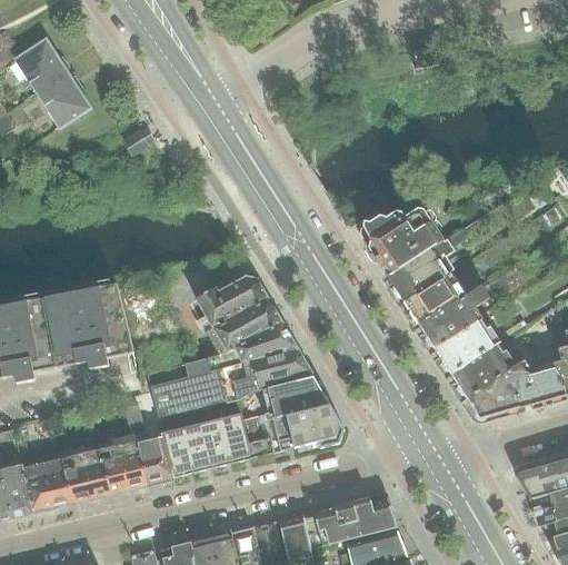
[(431,35),(409,39),(411,50),(415,50),(417,67),(451,60),(448,41),(446,41),(444,32),(436,33),(435,31),(431,32),(431,35)]
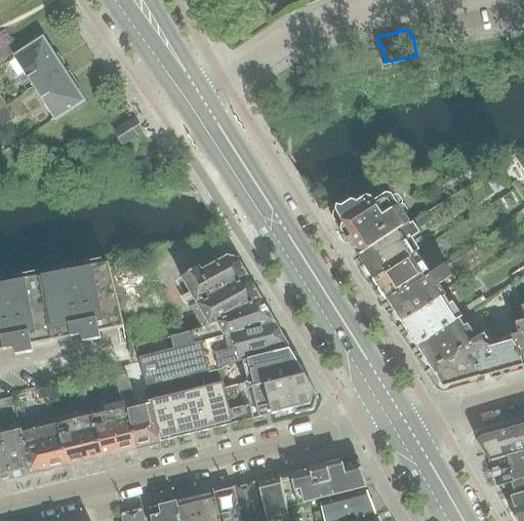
[(11,56),(12,56),(12,57),(15,55),(25,70),(27,69),(36,84),(64,67),(43,36),(11,56)]
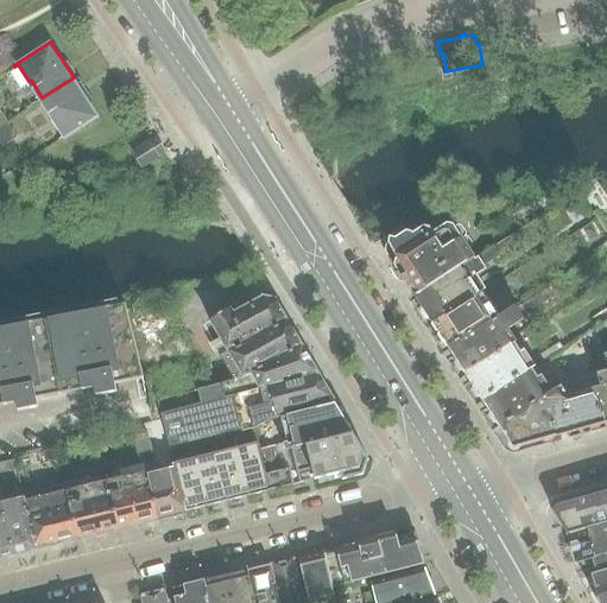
[(59,135),(61,137),(96,114),(74,77),(42,97),(54,116),(51,118),(62,134),(59,135)]
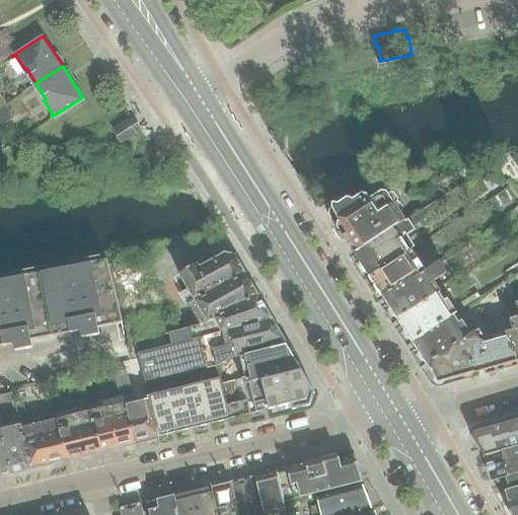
[(0,123),(15,114),(7,101),(0,105),(0,123)]
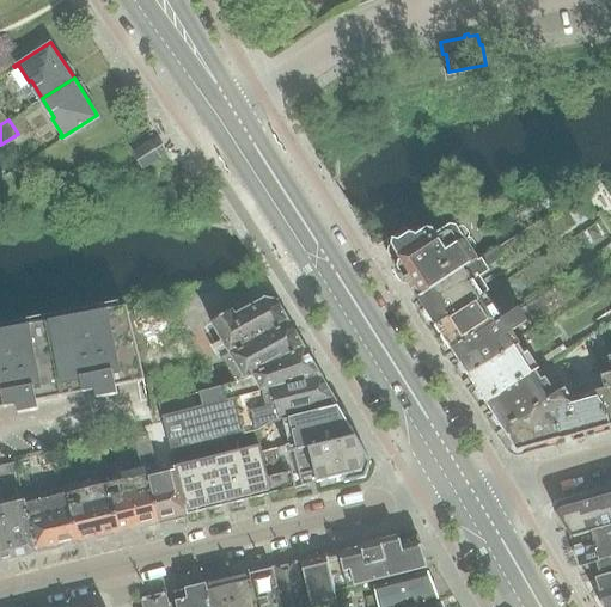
[(160,152),(165,149),(167,148),(159,135),(152,139),(151,138),(133,147),(144,166),(163,155),(160,152)]
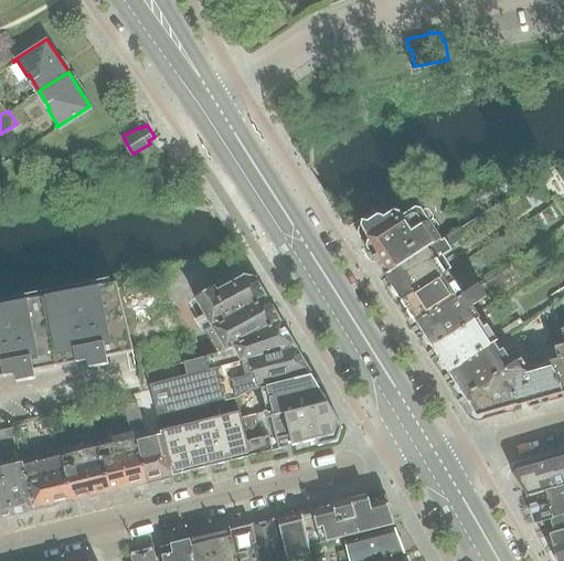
[(534,191),(528,196),(534,205),(541,201),(534,191)]
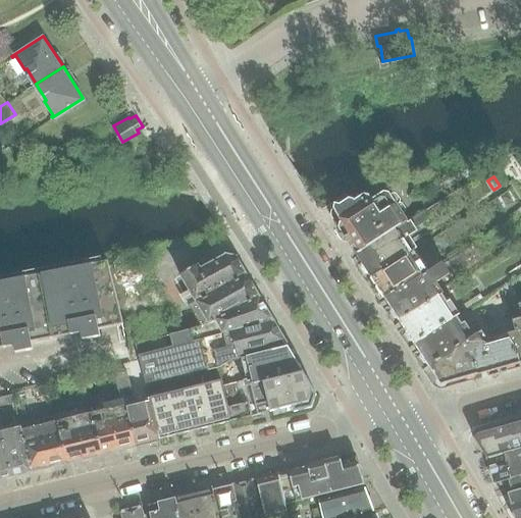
[(330,215),(355,254),(408,220),(388,191),(383,190),(372,197),(370,195),(364,194),(354,200),(346,199),(331,208),(330,215)]
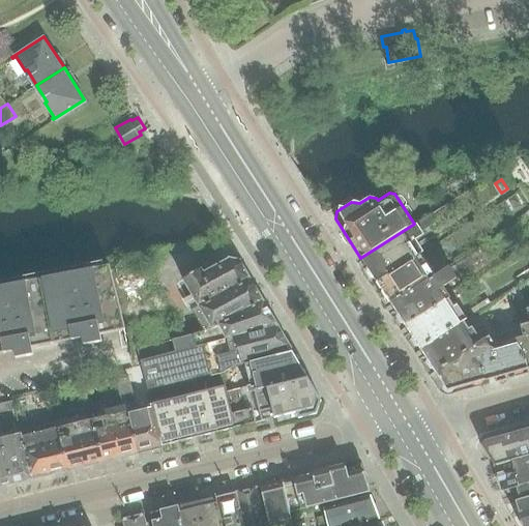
[(416,223),(414,224),(360,258),(376,281),(413,256),(421,250),(415,239),(423,234),(416,223)]
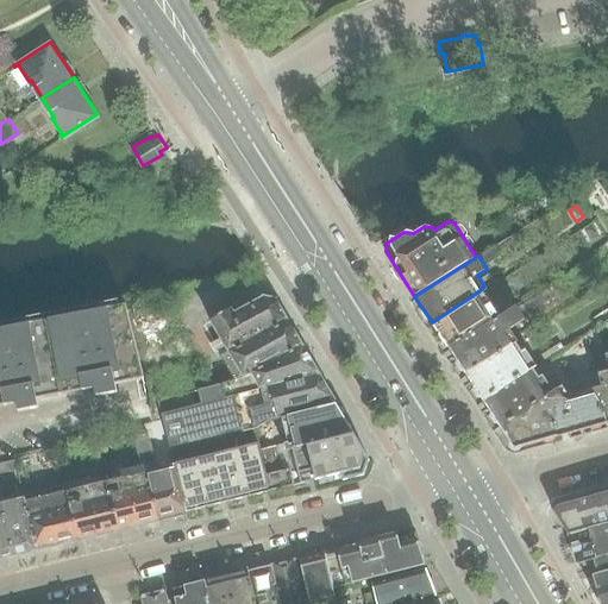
[(537,256),(521,265),(528,276),(544,266),(537,256)]
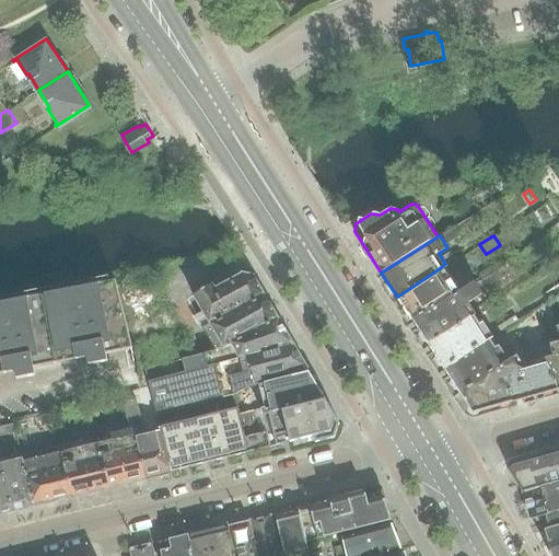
[(510,269),(504,261),(484,275),(489,282),(510,269)]
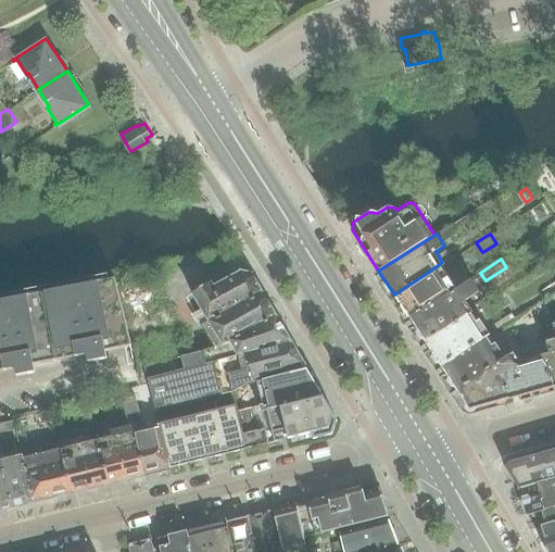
[(210,318),(263,289),(252,272),(243,268),(216,285),(213,278),(193,290),(210,318)]
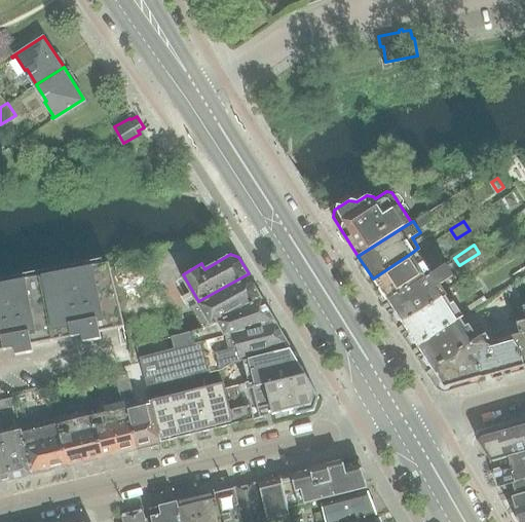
[(424,276),(410,254),(373,278),(387,301),(424,276)]
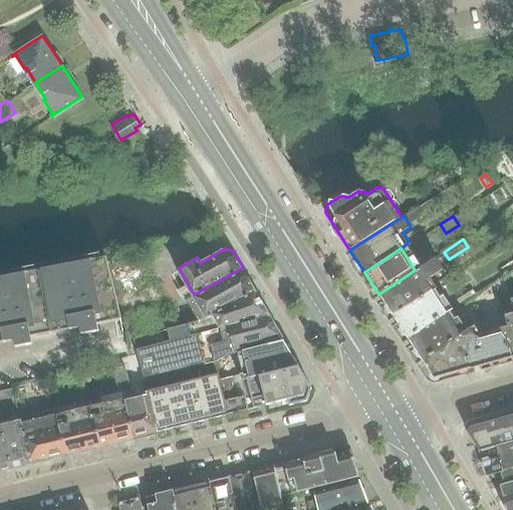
[(39,267),(51,330),(80,325),(81,332),(99,328),(97,321),(122,317),(106,254),(39,267)]
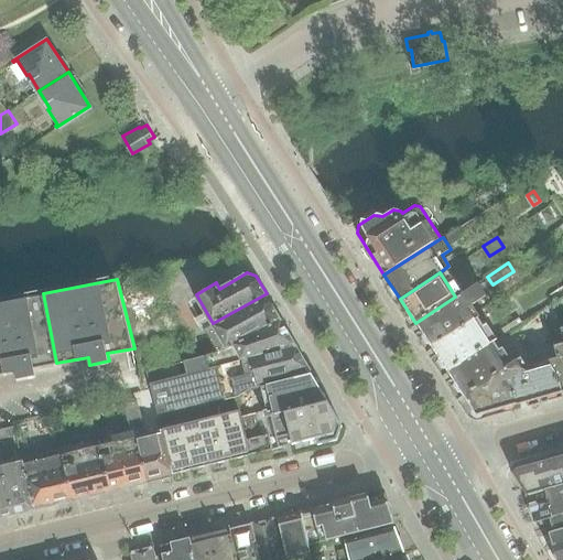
[(477,282),(455,297),(415,323),(431,347),(473,320),(466,308),(485,295),(477,282)]
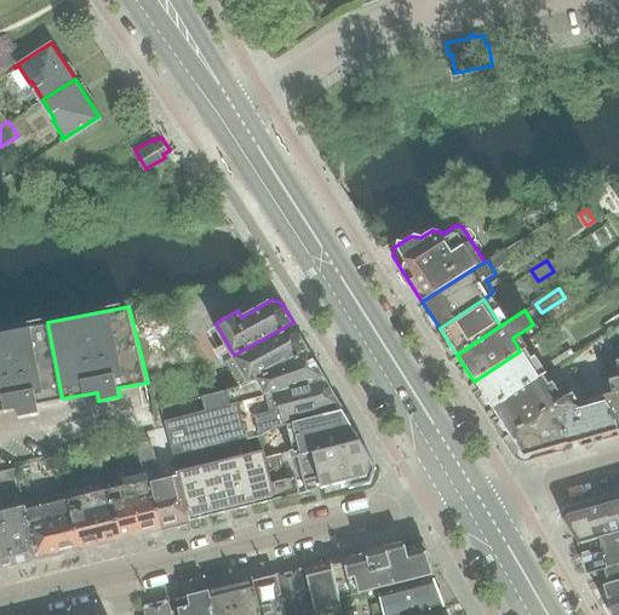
[(38,403),(61,400),(62,398),(47,322),(0,331),(0,411),(17,407),(18,415),(40,412),(38,403)]
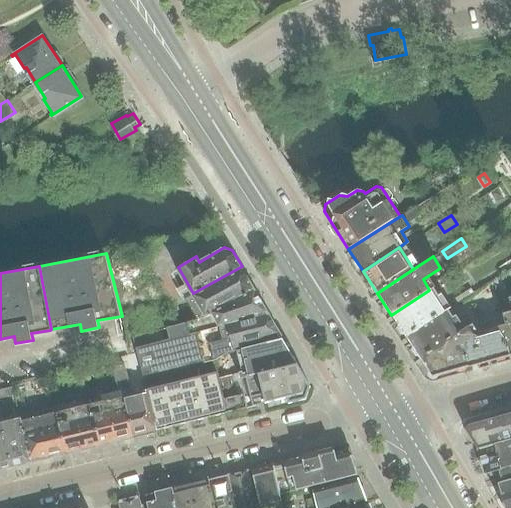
[(193,293),(206,315),(254,287),(242,266),(193,293)]
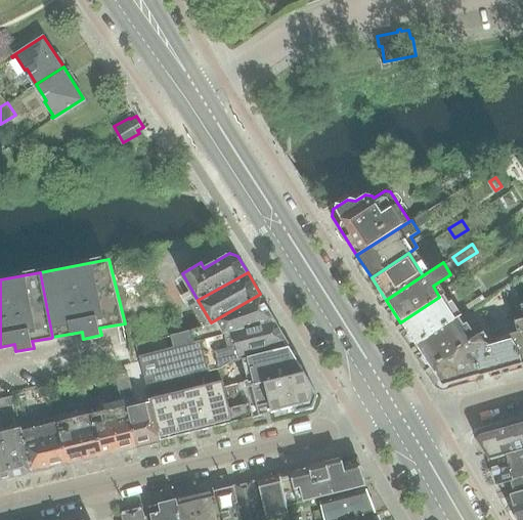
[(125,296),(130,317),(172,307),(166,286),(125,296)]
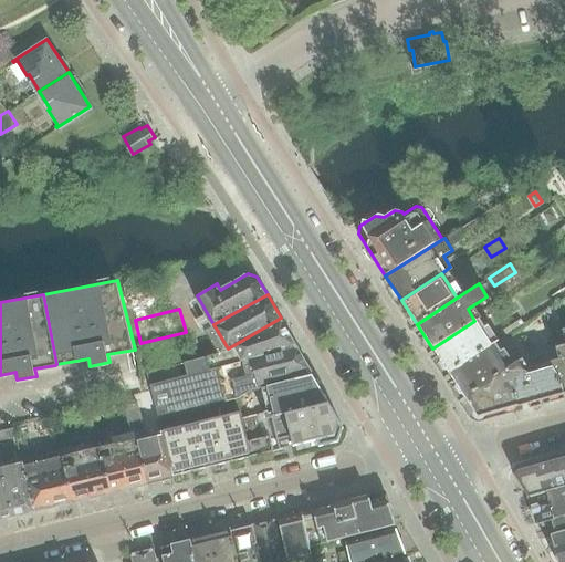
[(527,321),(523,315),(504,328),(509,334),(527,321)]
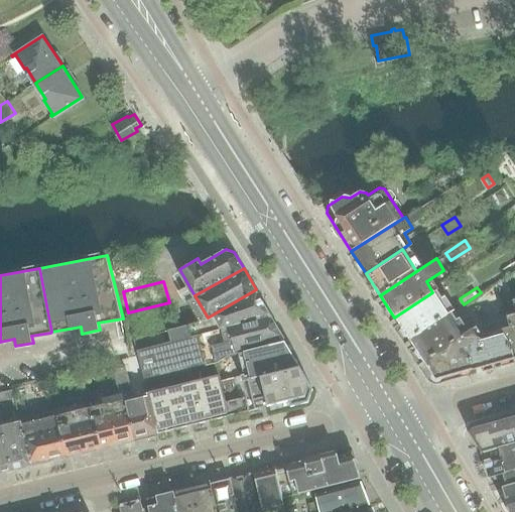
[(170,340),(271,314),(256,289),(208,317),(167,329),(170,340)]
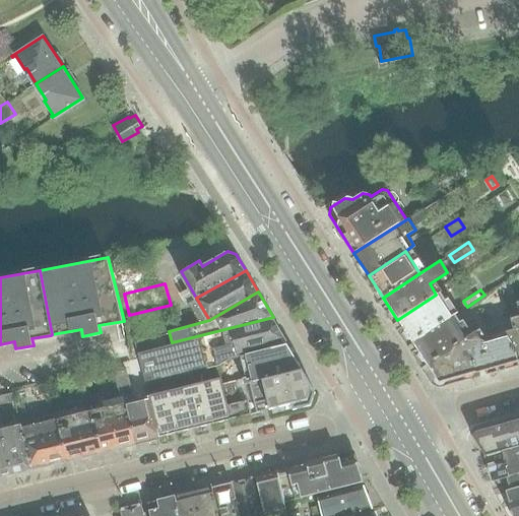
[(411,341),(450,316),(456,312),(447,298),(441,302),(436,295),(397,320),(411,341)]
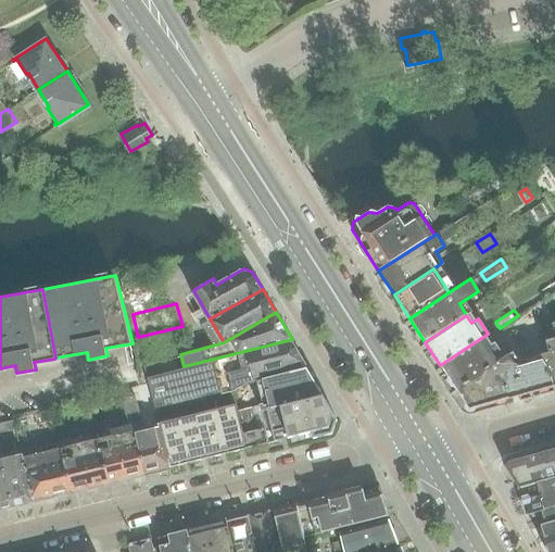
[(551,384),(554,383),(554,322),(552,323),(554,333),(554,338),(546,340),(550,352),(543,354),(551,384)]
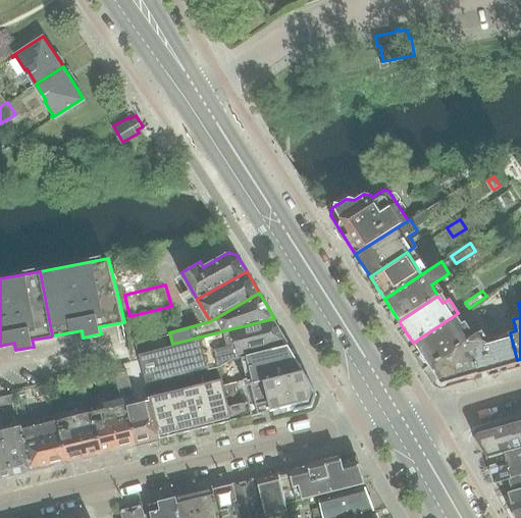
[(473,335),(463,321),(457,325),(452,317),(413,343),(427,365),(473,335)]
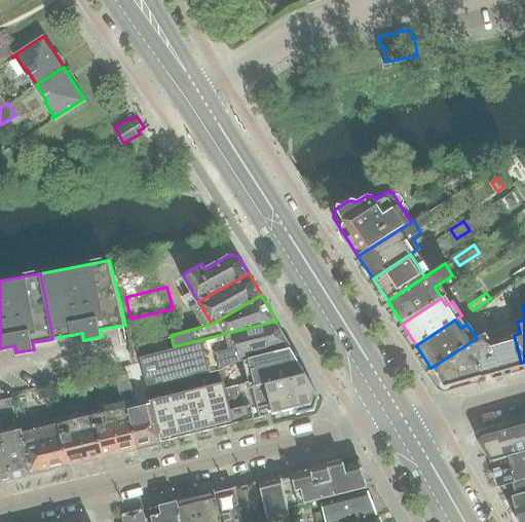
[(238,351),(288,339),(276,321),(174,346),(139,355),(148,387),(220,368),(222,367),(222,369),(234,361),(240,359),(238,351)]
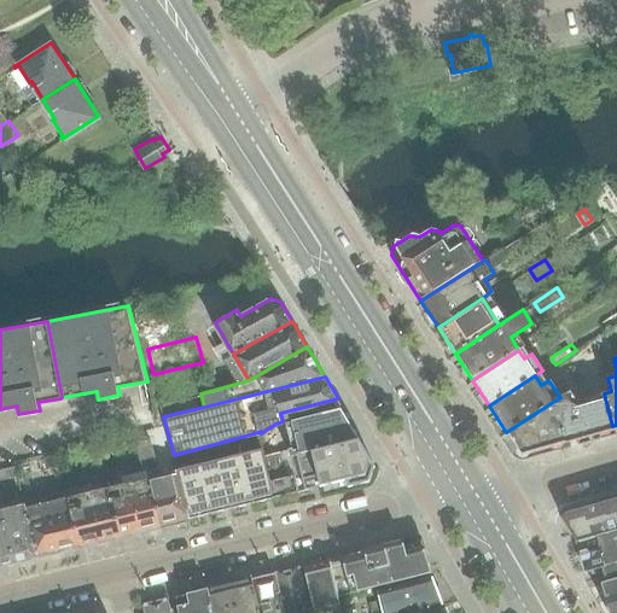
[(575,437),(612,426),(604,393),(601,395),(603,401),(568,409),(575,437)]
